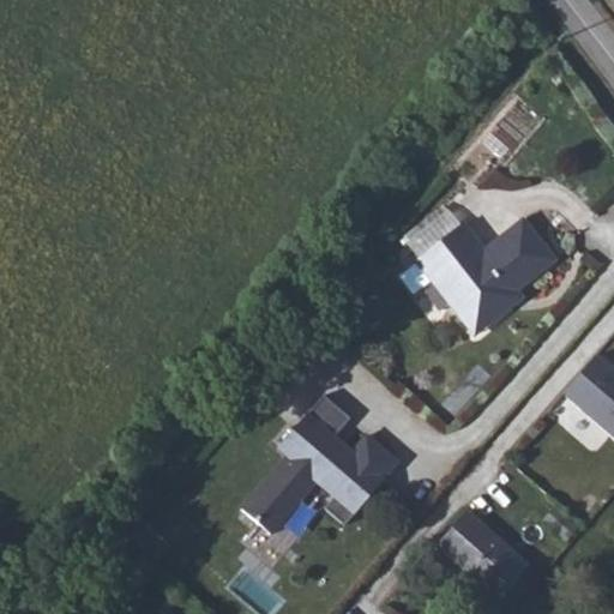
[(409,241),(421,257),(458,227),(446,211),(409,241)]
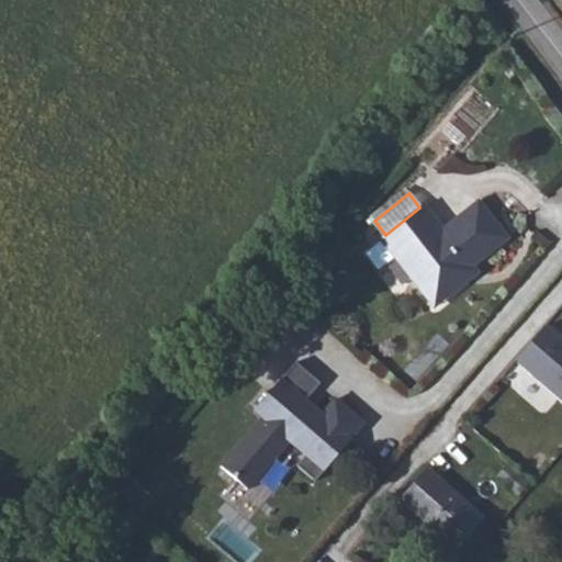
[(385,235),(380,239),(396,259),(401,255),(413,269),(411,278),(430,302),(446,290),(456,291),(471,279),(465,272),(508,238),(479,202),(444,229),(424,204),(419,208),(385,235)]
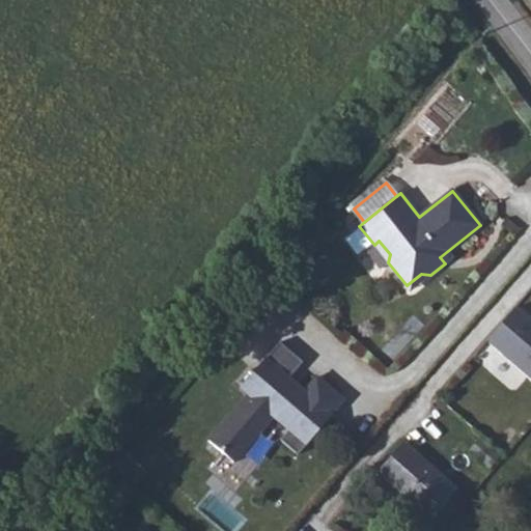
[(390,254),(379,241),(374,245),(388,262),(390,254)]
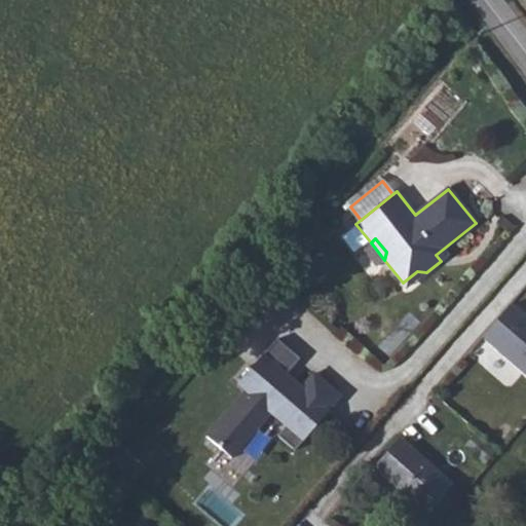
[(417,271),(403,283),(407,288),(426,272),(417,271)]
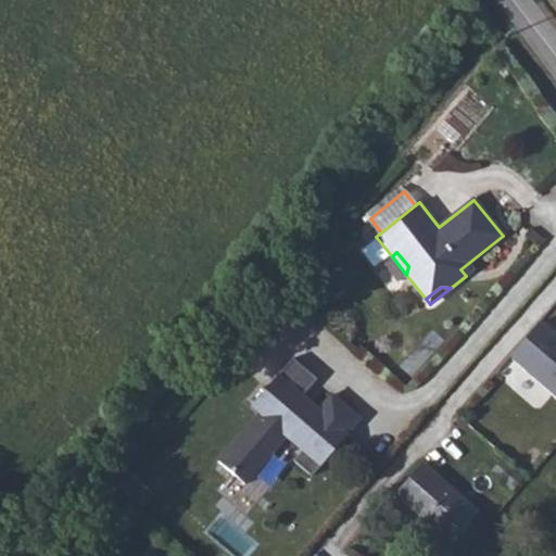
[(555,336),(540,321),(509,356),(555,396),(555,336)]
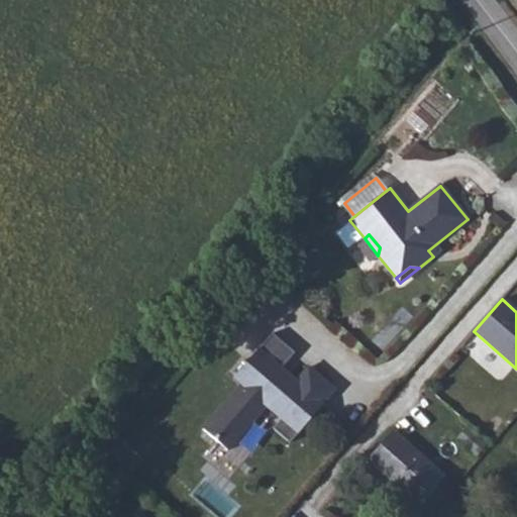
[(272,380),(281,369),(295,352),(273,333),(237,373),(246,380),(203,429),(227,450),(267,406),(282,419),(273,428),(290,442),(323,405),(322,404),(335,390),(309,367),(296,382),(289,375),(279,387),(272,380)]
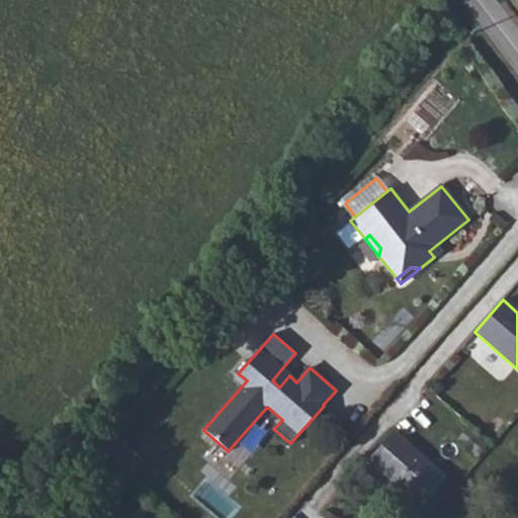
[(279,387),(289,375),(281,369),(272,380),(279,387)]
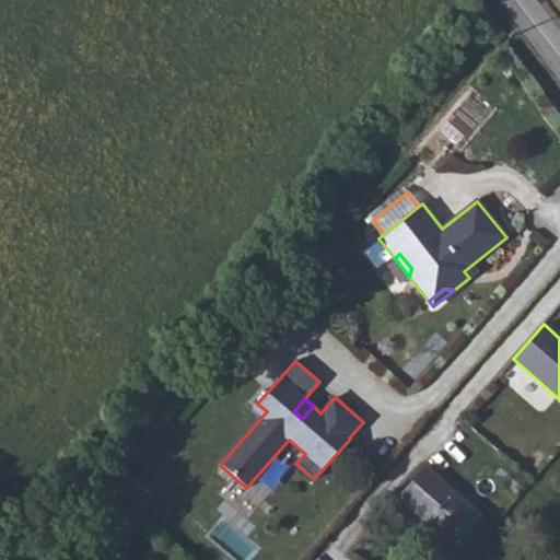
[(481,517),(426,468),(399,499),(454,547),(481,517)]
